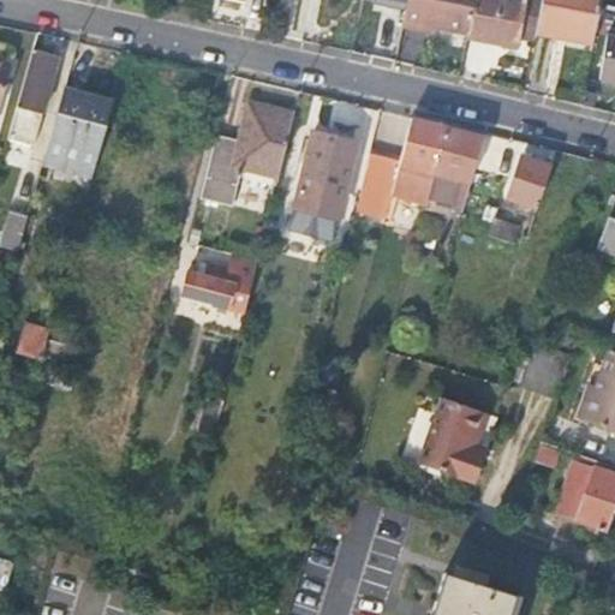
[(408,0),(408,3),(405,19),(470,33),(476,0),(408,0)]
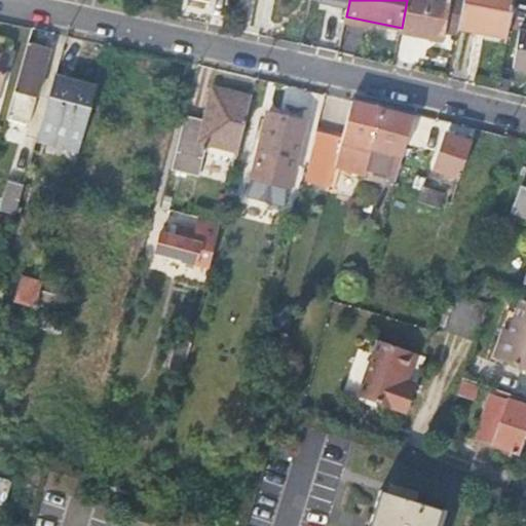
[(407,0),(402,28),(445,37),(446,30),(458,33),(459,28),(464,0),(407,0)]
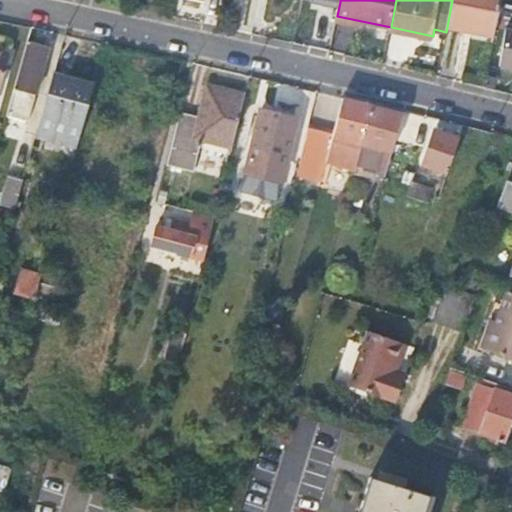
[(467,26),(495,32),(500,0),(452,0),(447,27),(466,31),(467,26)]
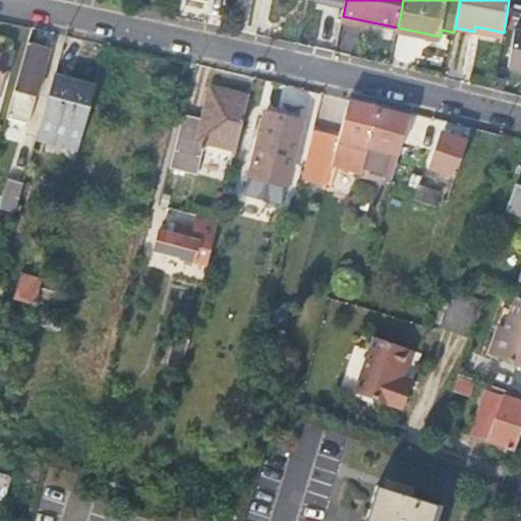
[(520,30),(514,29),(507,68),(520,70),(520,30)]
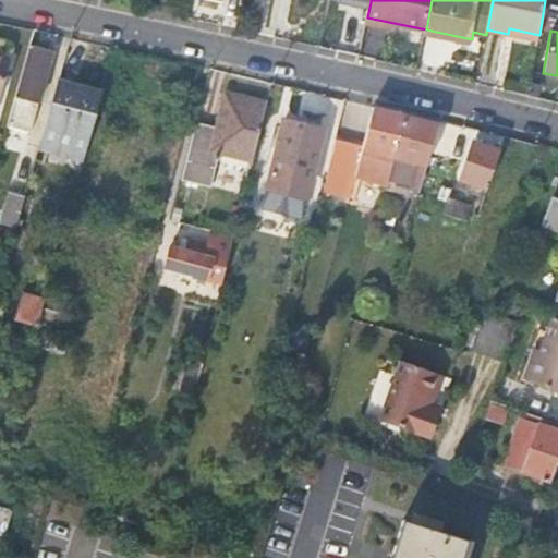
[(53,49),(31,44),(8,125),(31,132),(53,49)]
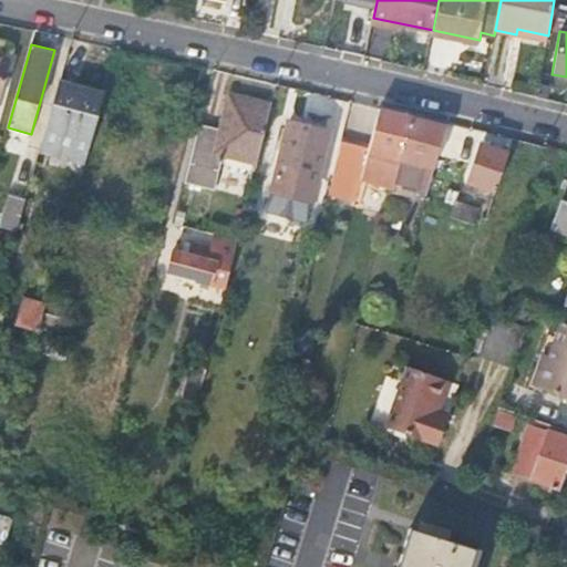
[(0,96),(10,59),(0,55),(0,96)]
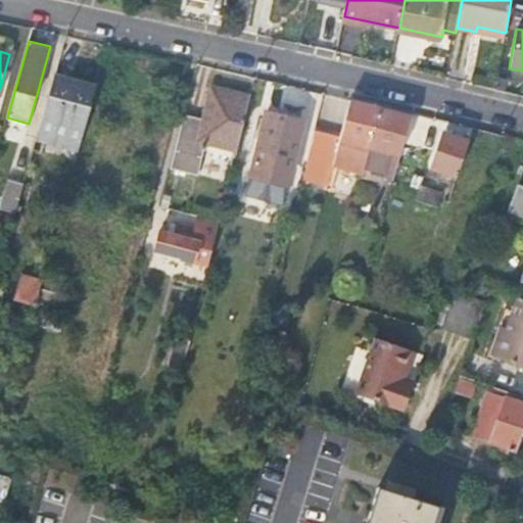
[(37,135),(80,147),(95,90),(53,79),(37,135)]
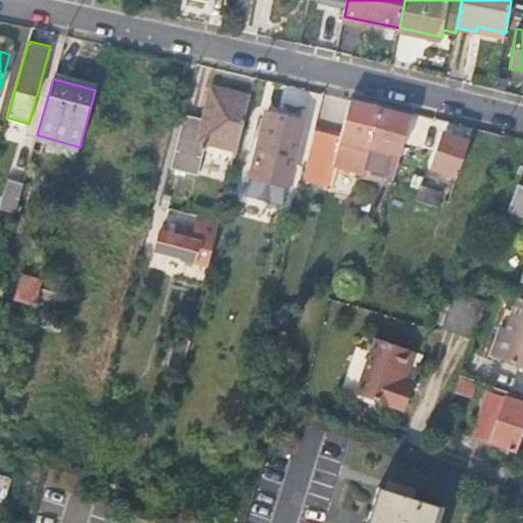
[(204,125),(184,120),(172,168),(198,174),(207,141),(238,147),(251,95),(214,86),(204,125)]
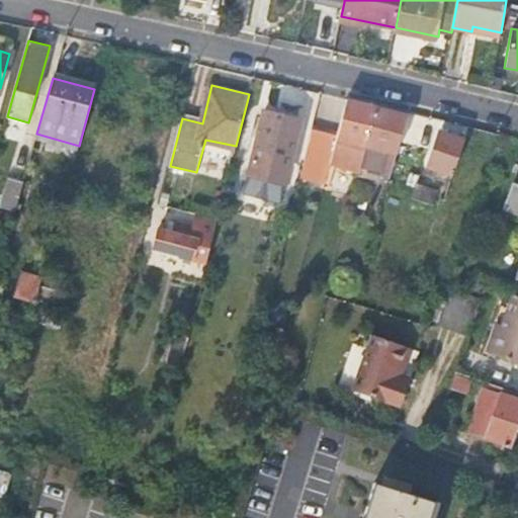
[(331,163),(358,171),(376,106),(347,99),(339,132),(331,163)]
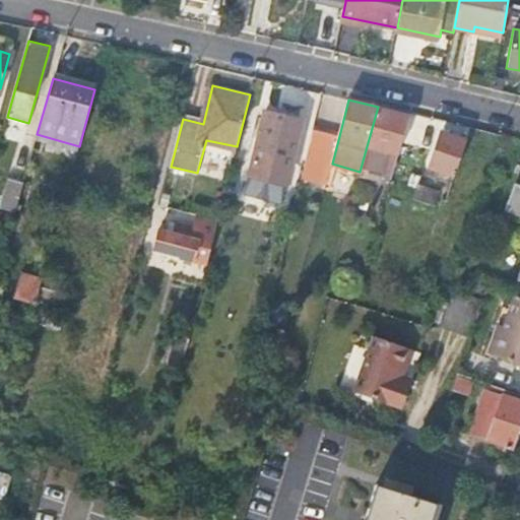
[(360,172),(390,180),(409,114),(378,107),(360,172)]
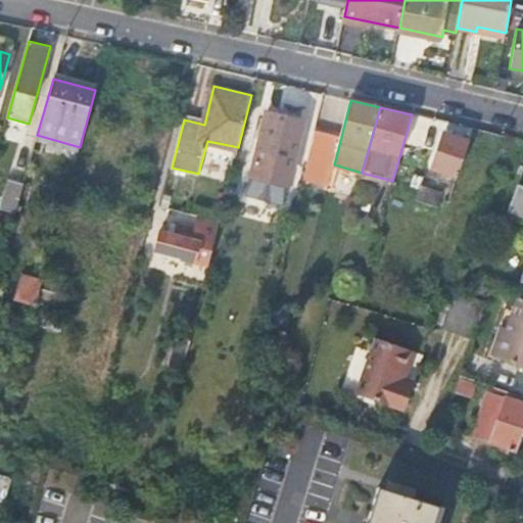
[(246,192),(283,202),(305,119),(269,109),(246,192)]
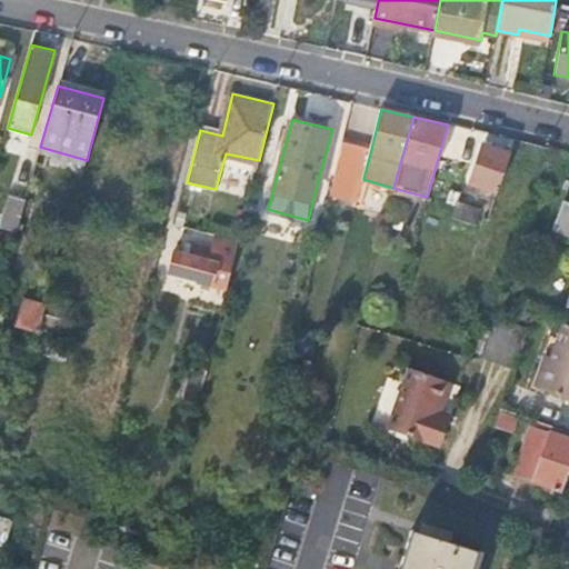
[(358,199),(363,179),(372,145),(343,137),(330,192),(358,199)]
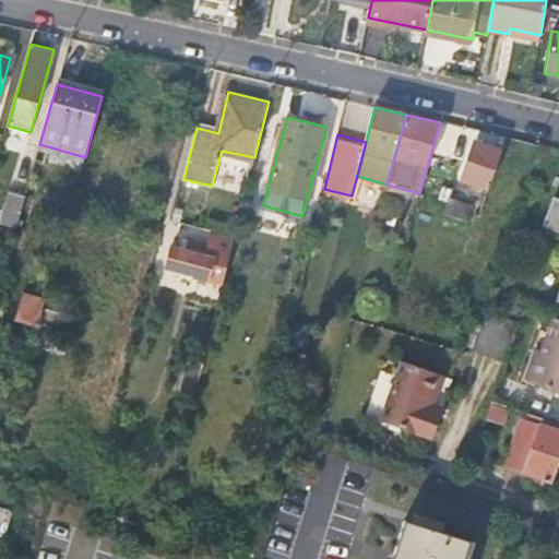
[(476,137),(464,178),(489,188),(501,150),(482,143),(483,139),(476,137)]
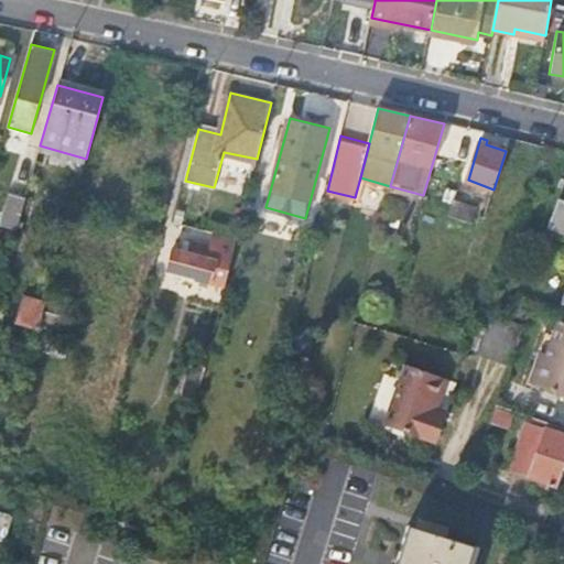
[(0,225),(15,230),(25,197),(9,192),(0,225)]
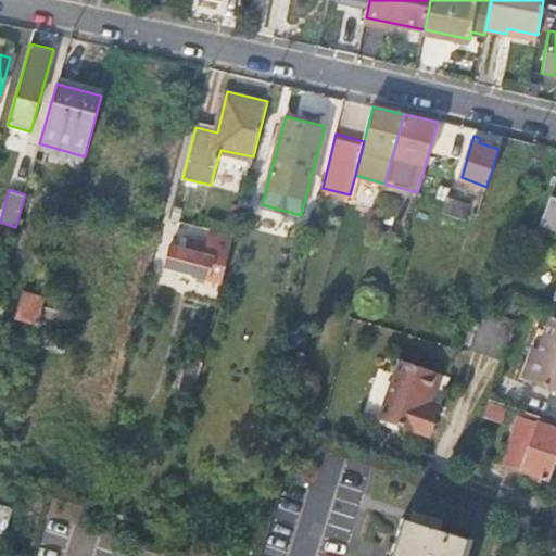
[(555,194),(553,194),(542,224),(555,228),(555,194)]
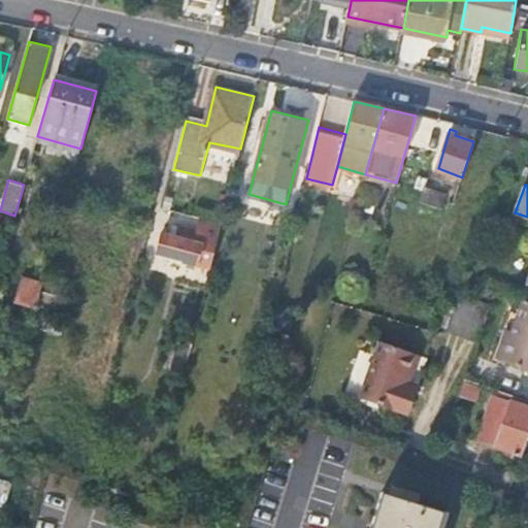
[(426,187),(422,201),(442,207),(447,193),(426,187)]
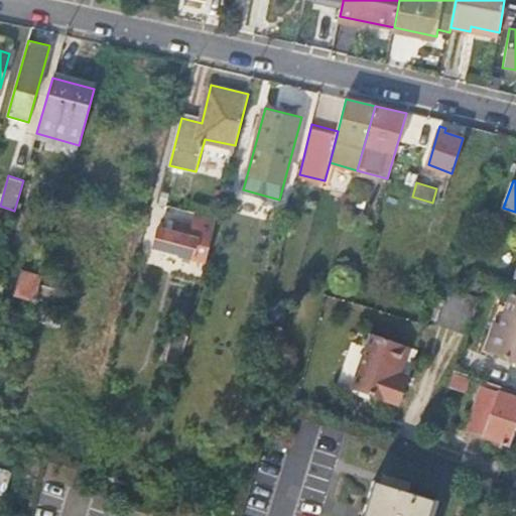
[(192,257),(206,261),(217,216),(197,211),(194,225),(201,227),(192,257)]
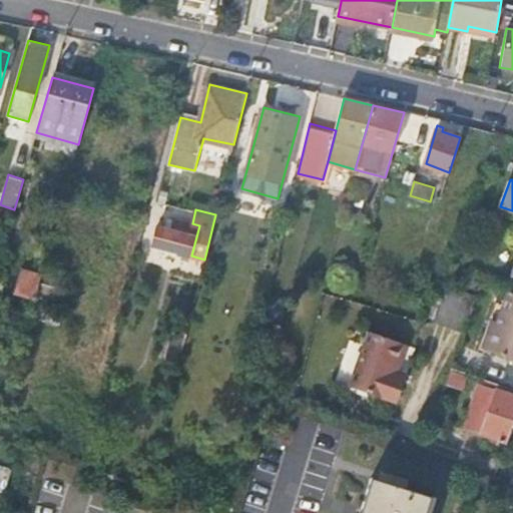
[(167,216),(165,225),(172,227),(173,218),(167,216)]
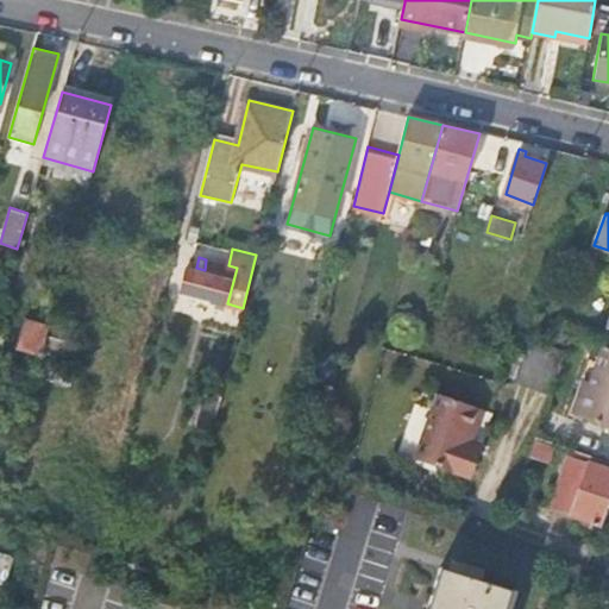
[(182,290),(227,303),(237,268),(228,265),(206,259),(205,270),(196,268),(188,267),(182,290)]
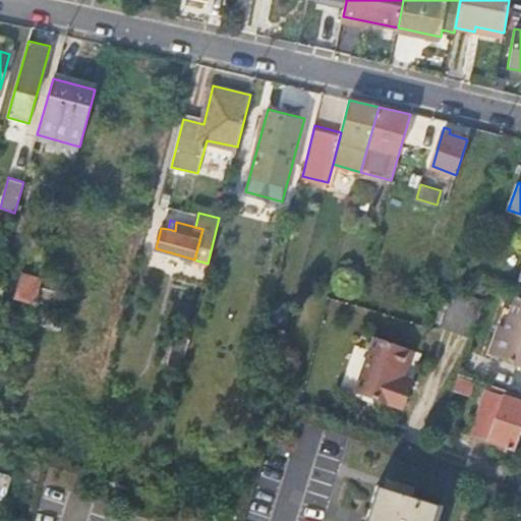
[(19,275),(13,297),(36,303),(43,281),(19,275)]
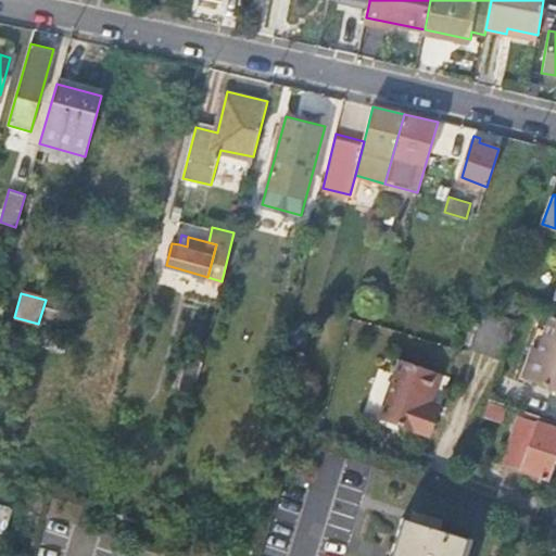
[(555,387),(555,314),(533,378),(555,387)]
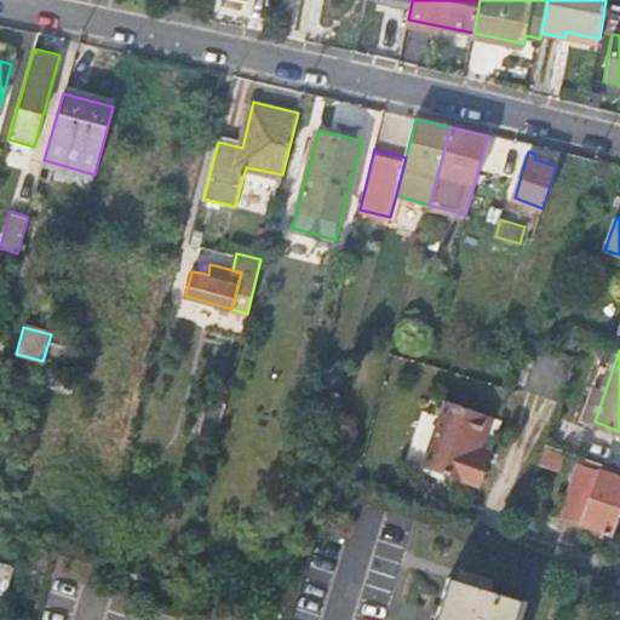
[(539,356),(528,388),(563,401),(574,369),(539,356)]
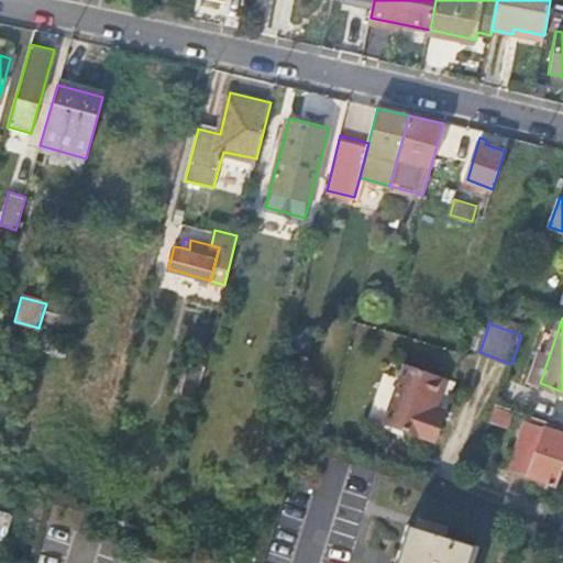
[(180,392),(196,396),(200,376),(207,352),(192,349),(180,392)]
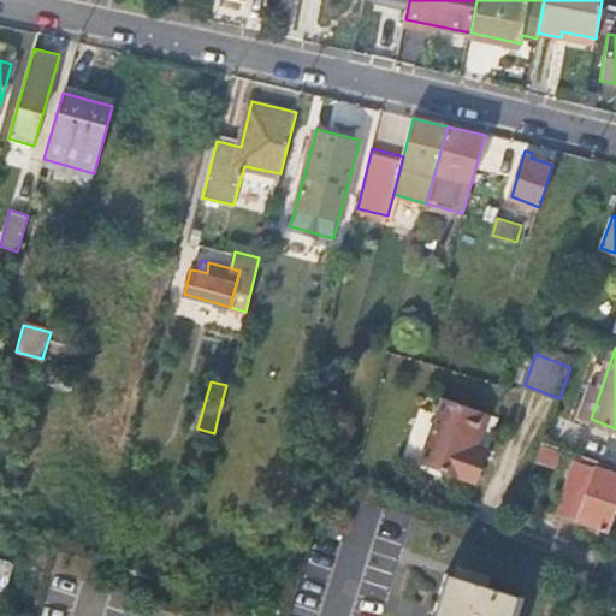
[(473,440),(478,443),(490,412),(445,396),(422,461),(460,475),(469,451),(473,440)]
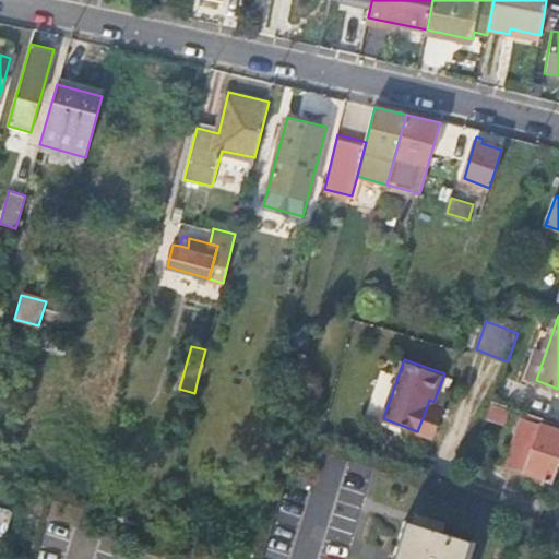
[(490,399),(470,453),(473,454),(495,400),(494,400),(490,399)]
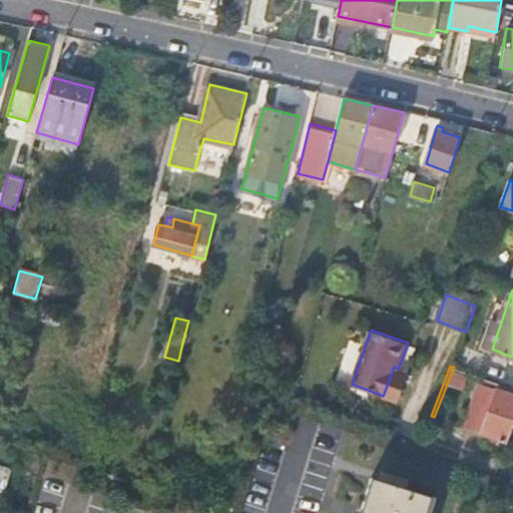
[(505,441),(512,419),(512,393),(475,380),(459,424),(505,441)]
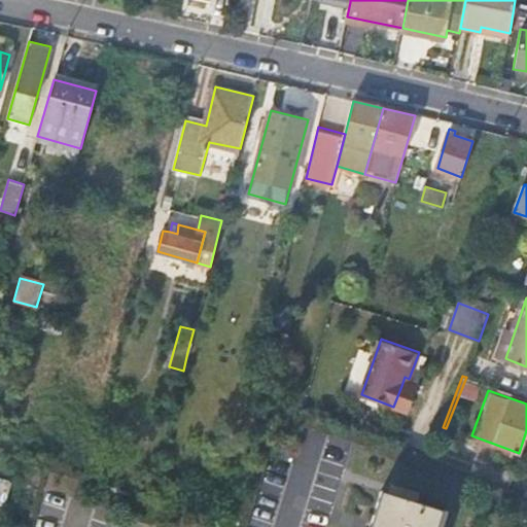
[(436,526),(443,510),(381,491),(370,526),(436,526)]
